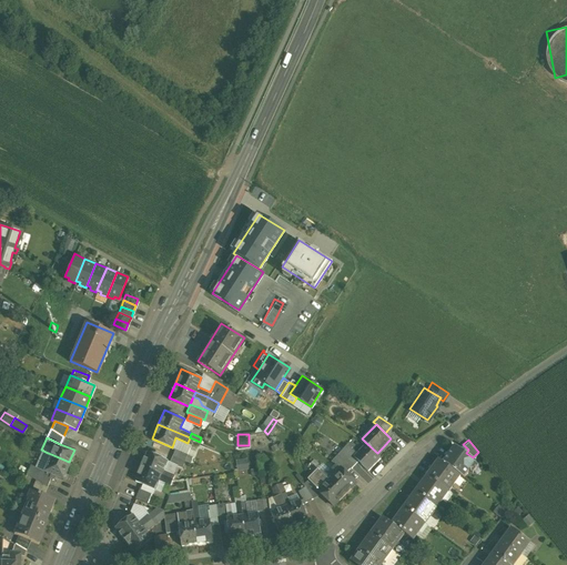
[(356,452),(346,442),(336,453),(350,465),(351,466),(357,460),(353,454),(356,452)]
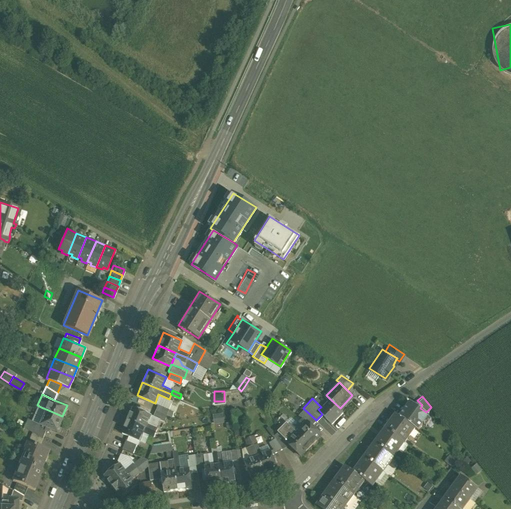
[(321,407),(318,409),(331,422),(342,410),(340,408),(329,398),(321,407)]
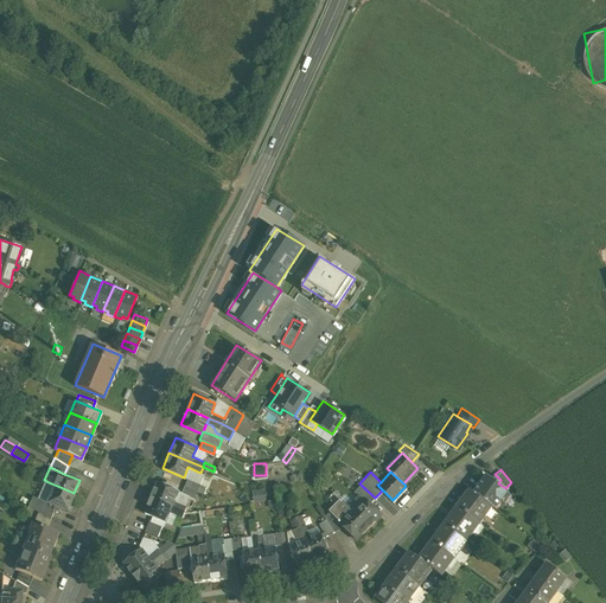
[(491,478),(485,474),(472,491),(491,505),(495,508),(508,491),(505,488),(498,483),(501,480),(495,474),(495,475),(491,478)]
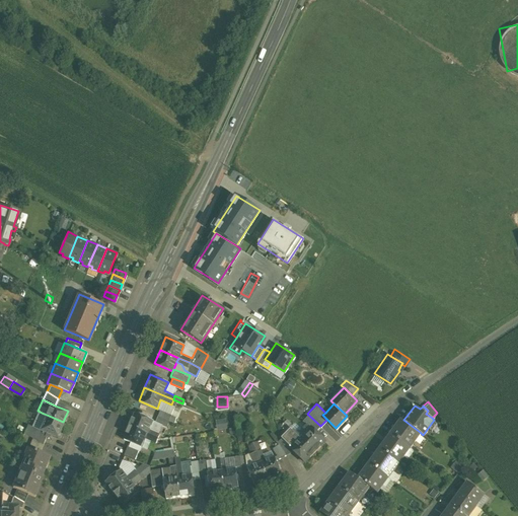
[(175,417),(159,410),(157,415),(168,419),(173,422),(175,417)]
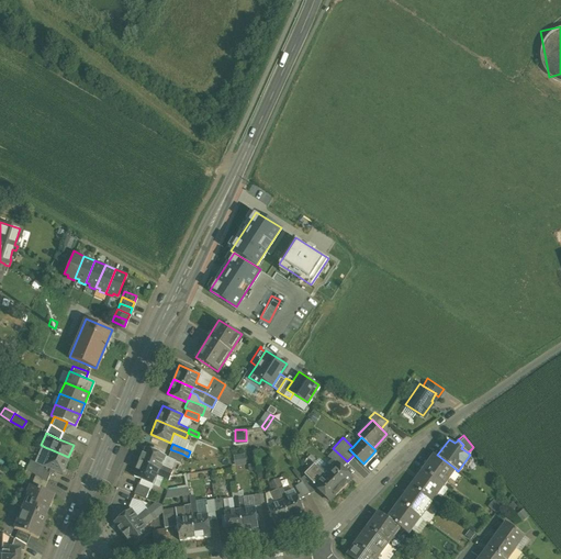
[(165,455),(145,446),(139,460),(169,473),(171,469),(160,464),(165,455)]
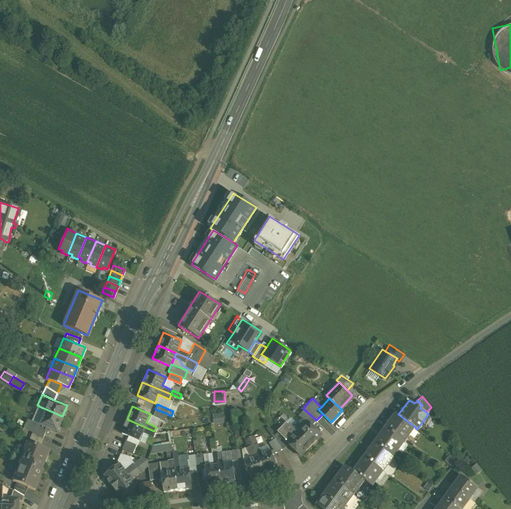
[(315,419),(303,408),(298,413),(305,420),(310,424),(315,419)]
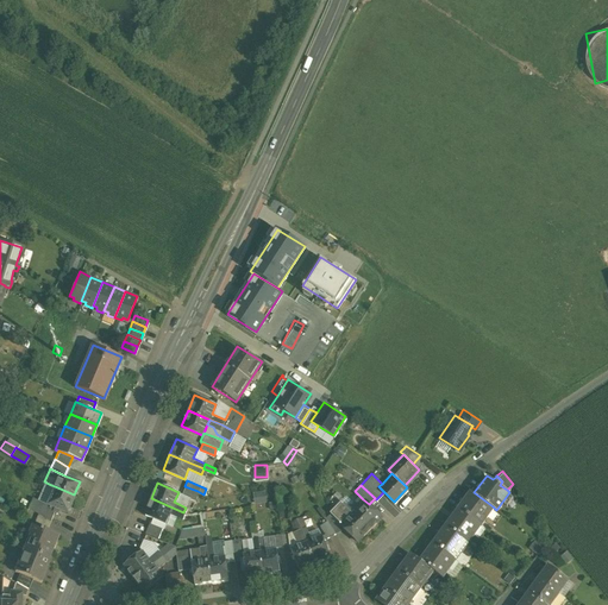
[(74,495),(55,486),(48,503),(54,506),(58,508),(67,512),(74,495)]
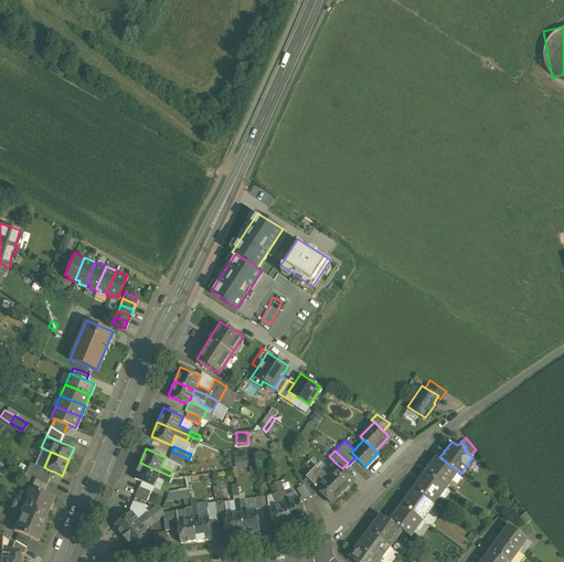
[(183,456),(171,452),(168,458),(180,463),(183,456)]
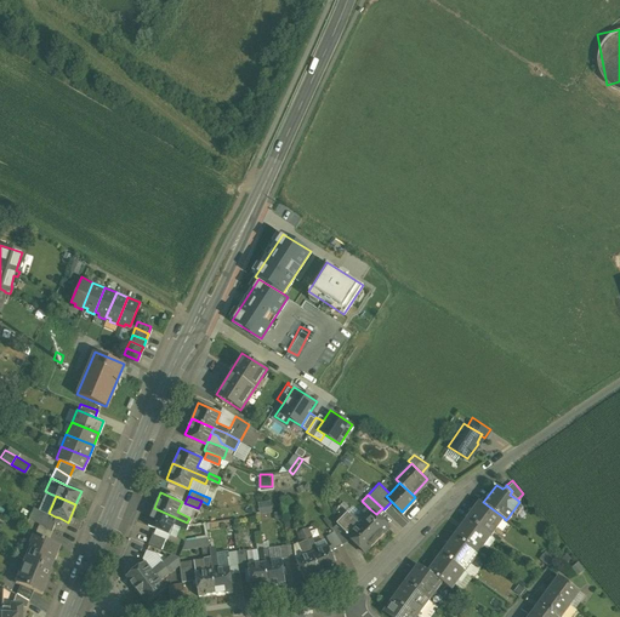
[(271,498),(259,498),(260,509),(271,508),(271,498)]
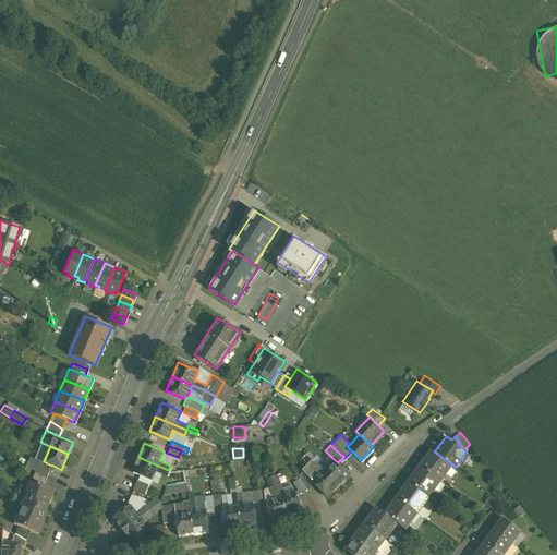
[(434,451),(430,449),(419,466),(437,479),(439,481),(445,473),(443,472),(448,463),(450,466),(451,465),(434,451)]
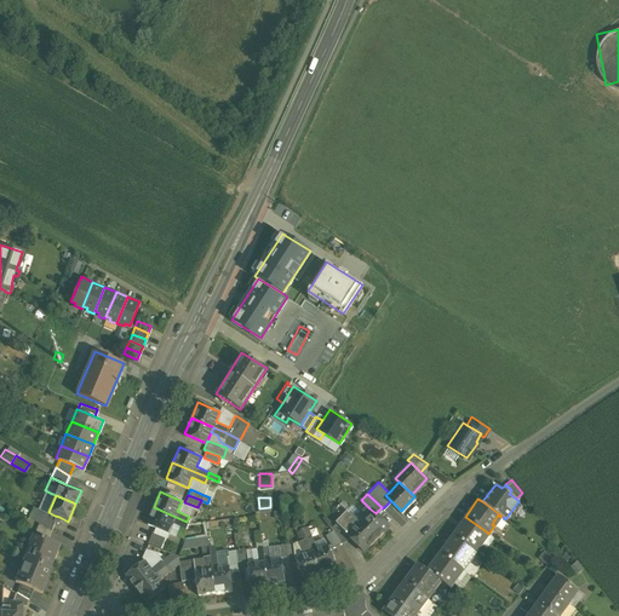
[(55,516),(33,506),(28,514),(39,520),(51,528),(55,519),(53,518),(55,516)]
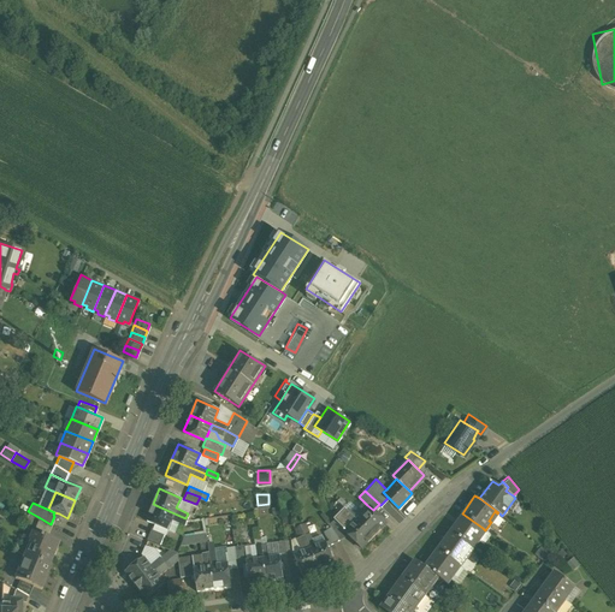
[(185,518),(153,504),(146,520),(167,529),(171,518),(183,524),(185,518)]
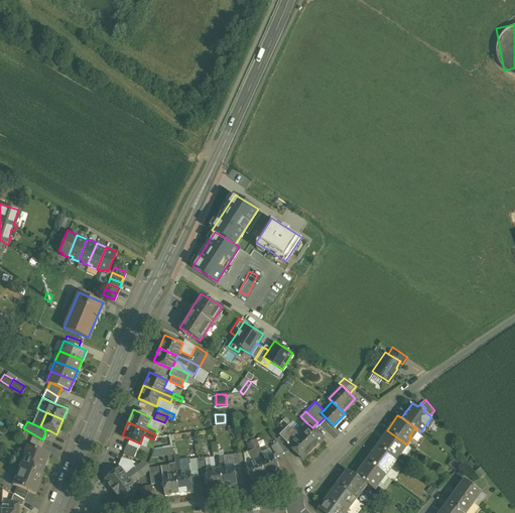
[(312,427),(307,423),(306,424),(305,422),(303,422),(297,428),(296,427),(293,429),(297,433),(312,447),(323,437),(312,427)]
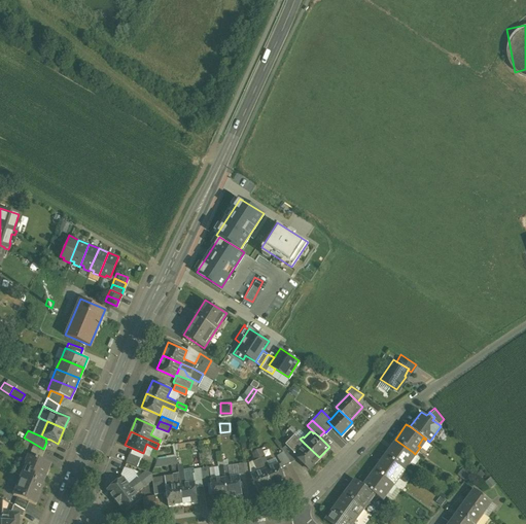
[(300,439),(294,433),(285,444),(294,453),(304,443),(300,439)]
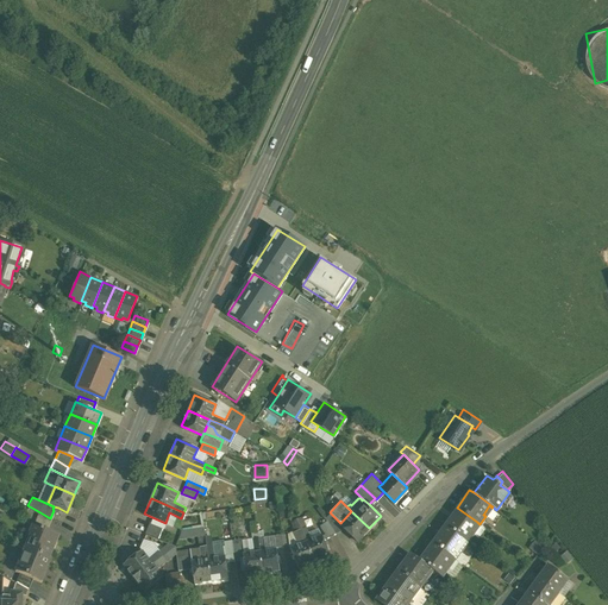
[(457,508),(444,524),(465,540),(468,541),(472,534),(471,531),(477,522),(457,508)]
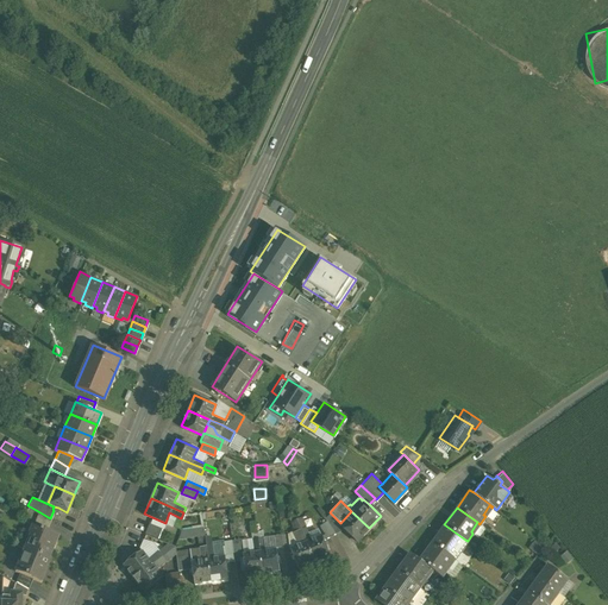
[(50,518),(38,511),(32,523),(36,524),(46,529),(50,518)]
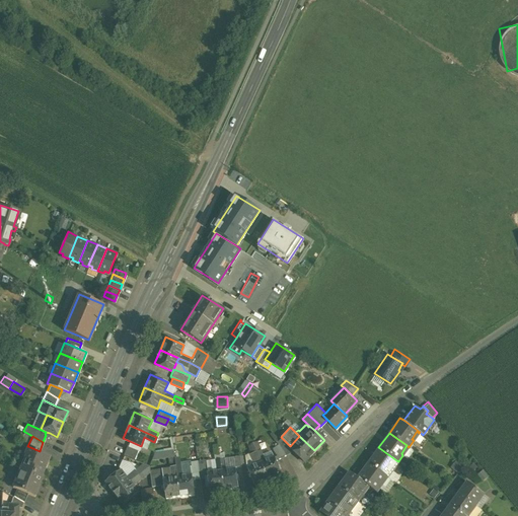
[(314,450),(299,436),(290,446),(293,449),(304,460),(314,450)]
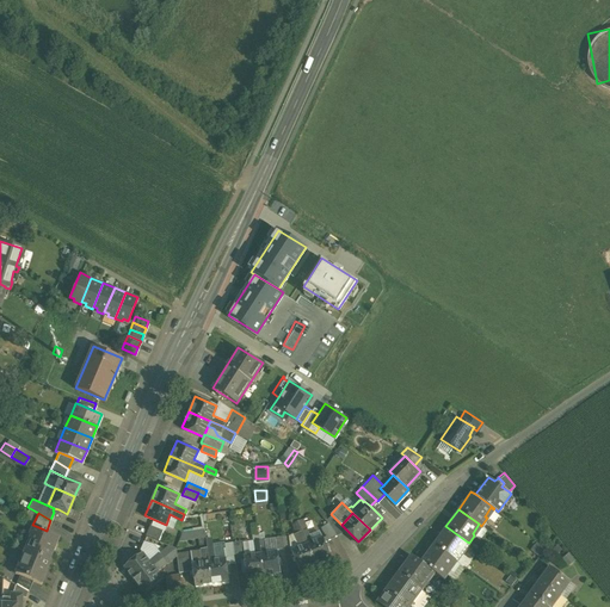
[(342,525),(331,514),(326,519),(333,531),(336,534),(345,528),(342,525)]
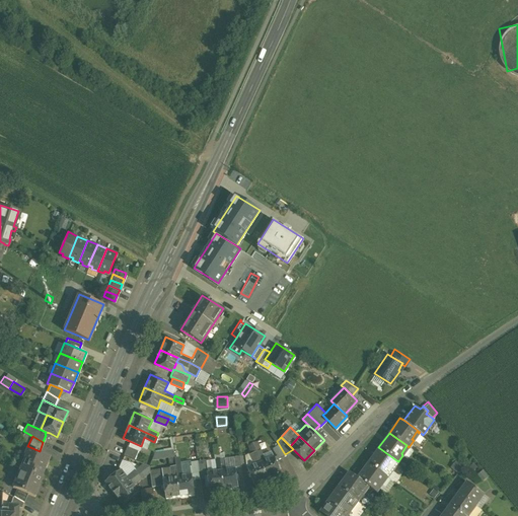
[(247,444),(250,452),(255,450),(260,448),(256,440),(247,444)]
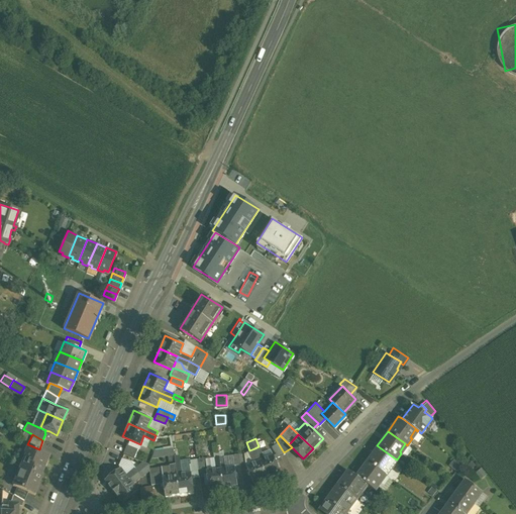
[(277,441),(271,444),(277,455),(284,451),(277,441)]
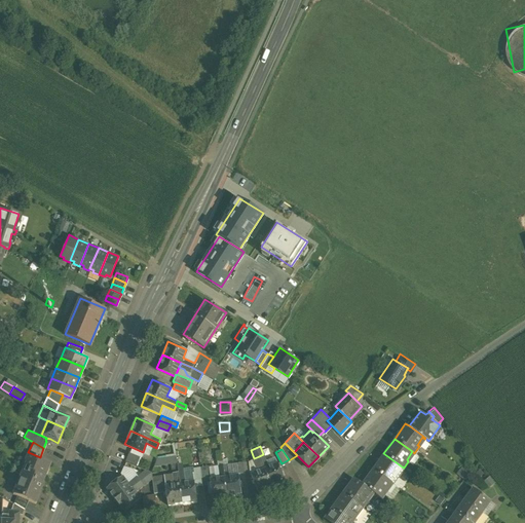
[(140,455),(128,451),(124,459),(136,464),(140,455)]
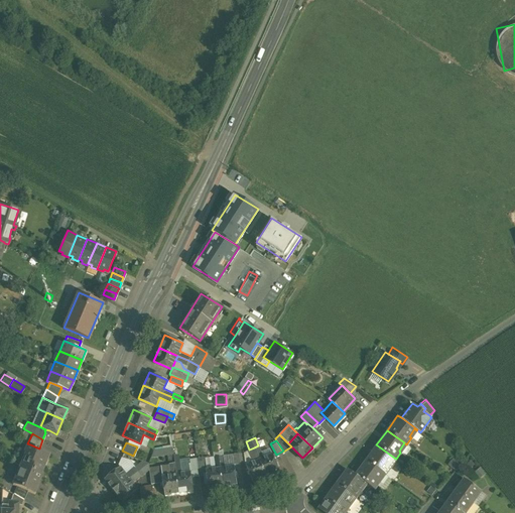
[(39,449),(30,444),(25,456),(23,455),(19,464),(40,473),(49,453),(39,449)]
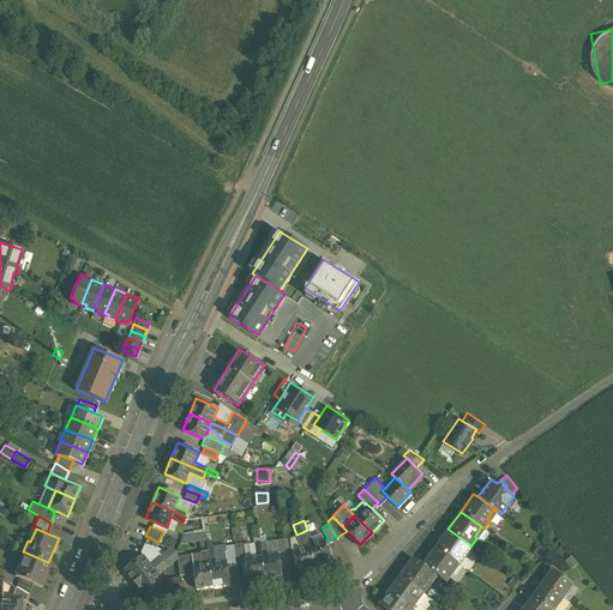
[(469,544),(448,529),(436,547),(456,562),(458,563),(464,555),(462,554),(469,544)]
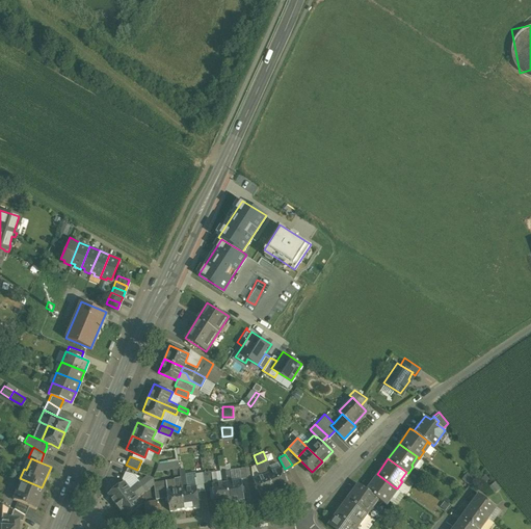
[(262,461),(273,492),(288,485),(280,467),(271,471),(266,459),(262,461)]
